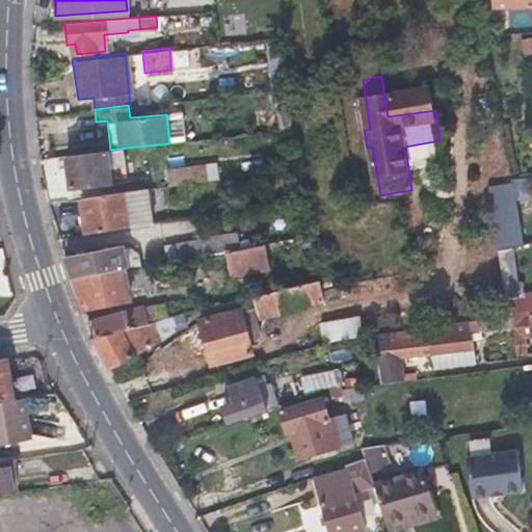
[(127,159),(126,148),(122,149),(110,150),(105,150),(106,161),(127,159)]
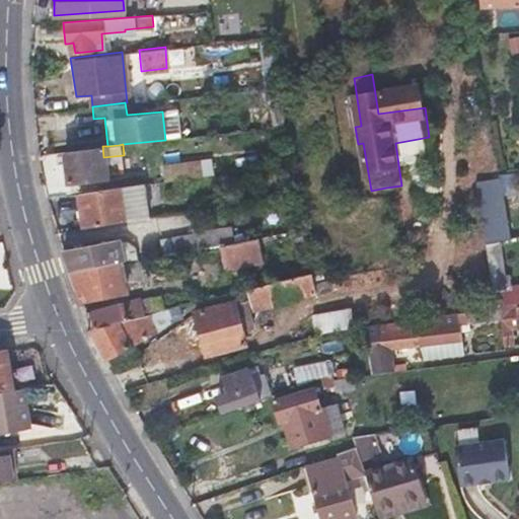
[(63,151),(64,166),(66,181),(105,177),(103,157),(102,146),(63,151)]
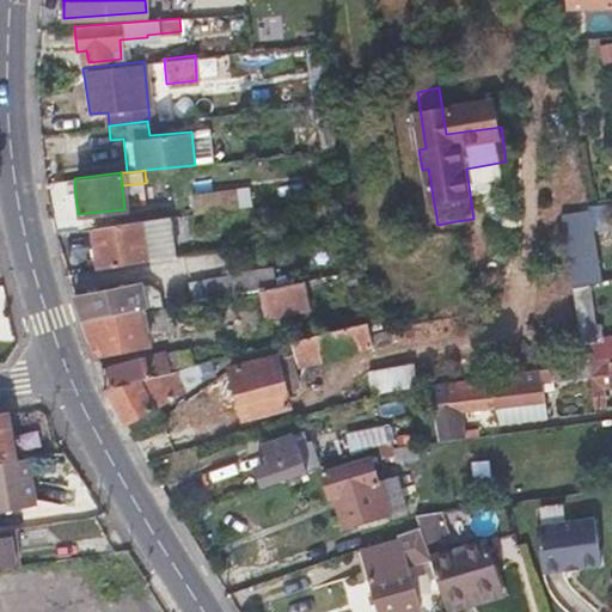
[(232,207),(231,199),(230,190),(194,196),(196,212),(232,207)]
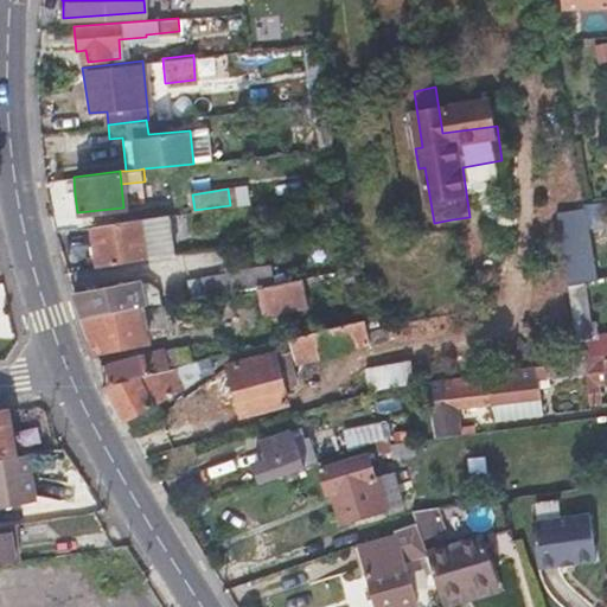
[(95,267),(134,261),(172,254),(166,215),(89,227),(95,267)]
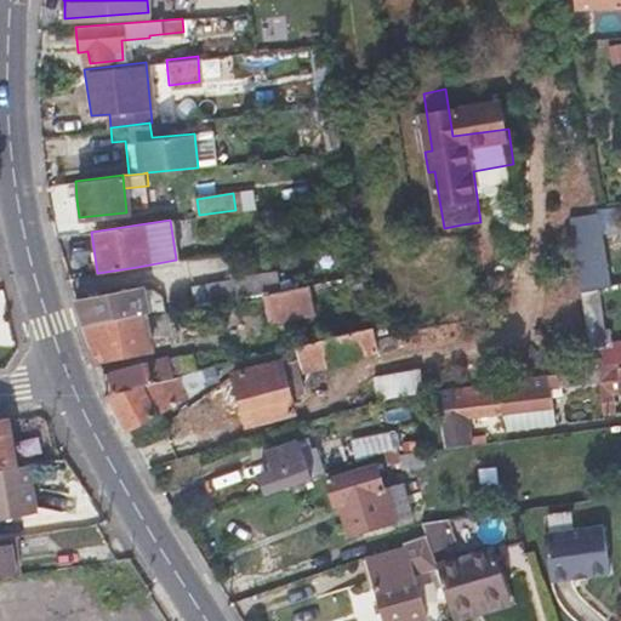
[(581,297),(594,295),(582,220),(570,222),(581,297)]
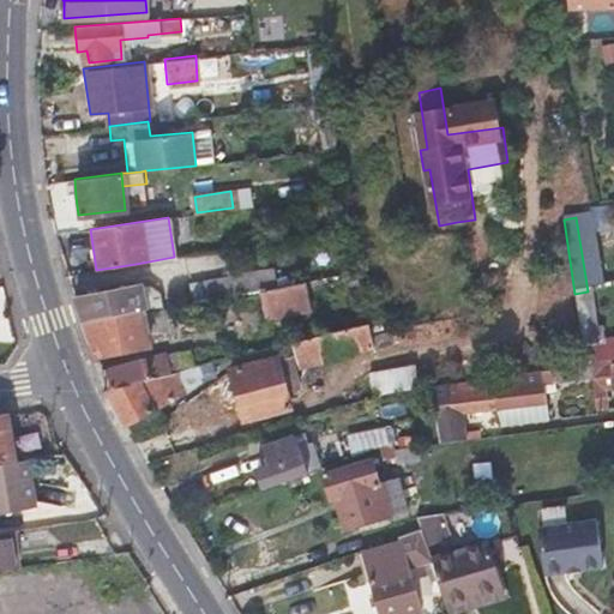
[(203,295),(203,300),(240,293),(236,274),(226,276),(227,280),(200,286),(203,295)]
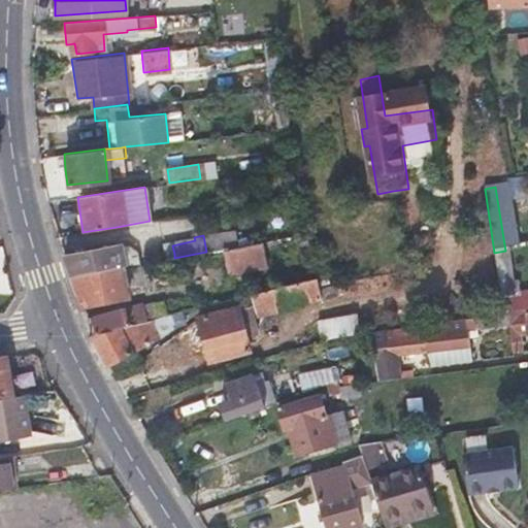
[(227,248),(229,259),(231,269),(269,262),(266,240),(227,248)]
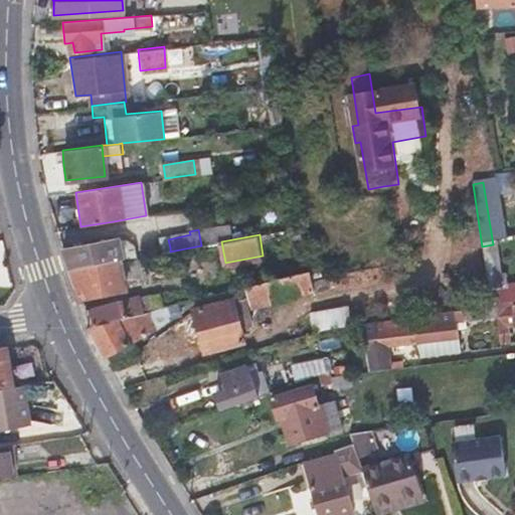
[(69,271),(118,259),(122,259),(117,238),(62,248),(69,271)]
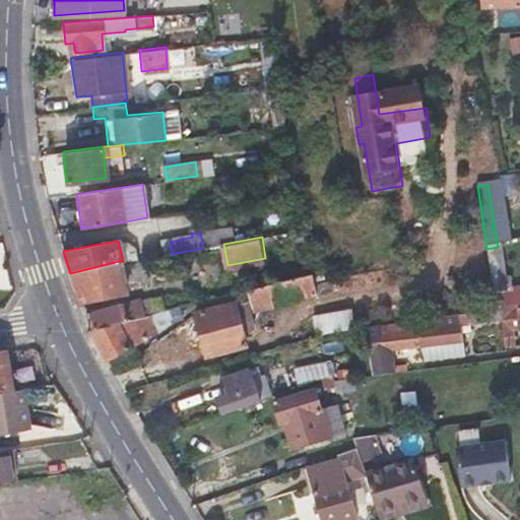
[(504,310),(513,309),(519,308),(519,291),(511,294),(509,280),(505,281),(501,246),(498,247),(486,249),(496,311),(504,310)]
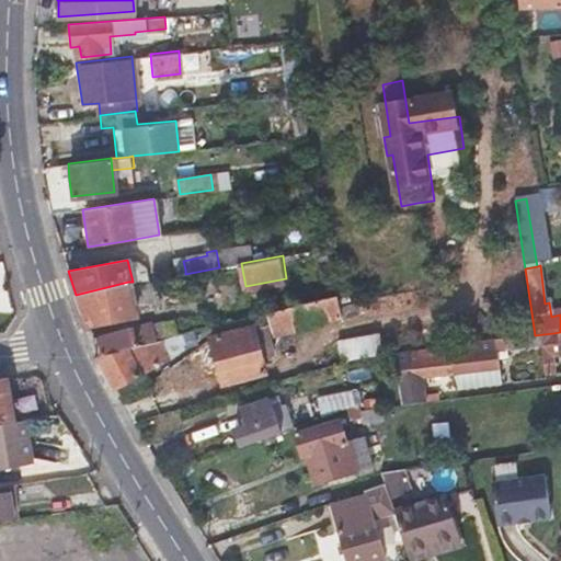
[(136,316),(128,282),(76,295),(88,327),(136,316)]
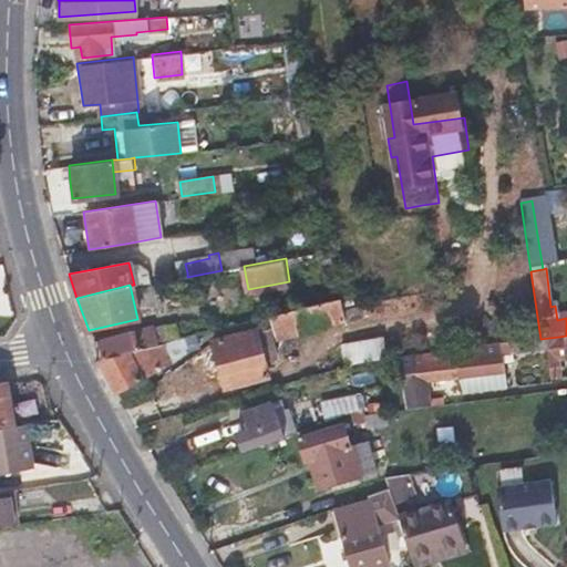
[(342,297),(323,300),(303,305),(310,329),(380,312),(378,301),(343,307),(342,297)]
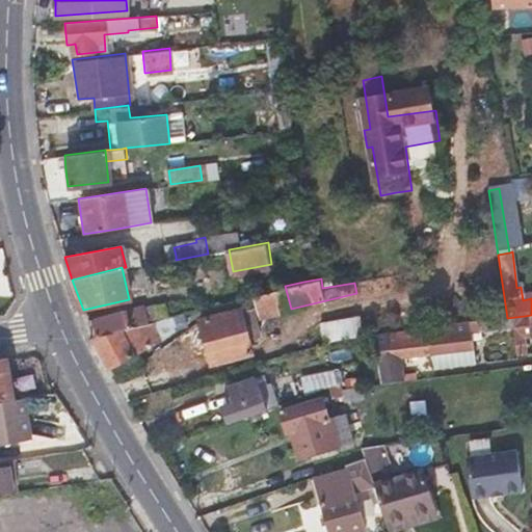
[(260,316),(291,309),(285,286),(255,294),(260,316)]
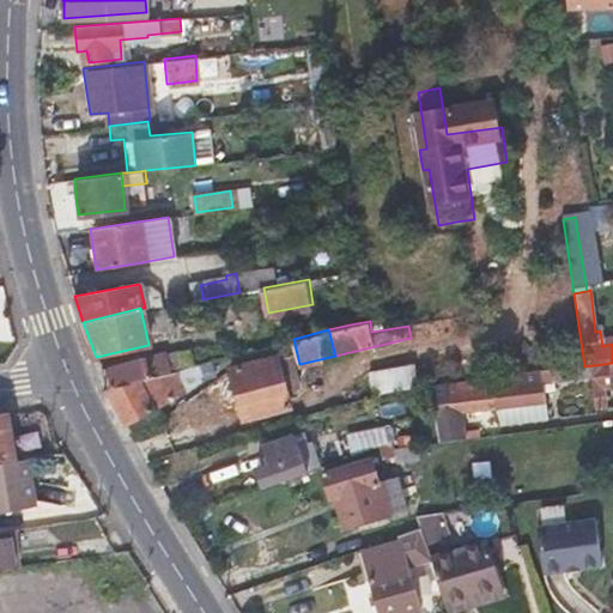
[(278,352),(255,358),(231,364),(244,420),(291,408),(278,352)]
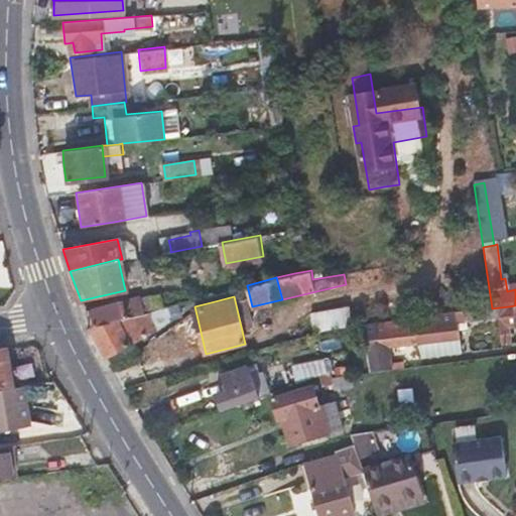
[(89,326),(143,311),(139,297),(85,313),(89,326)]
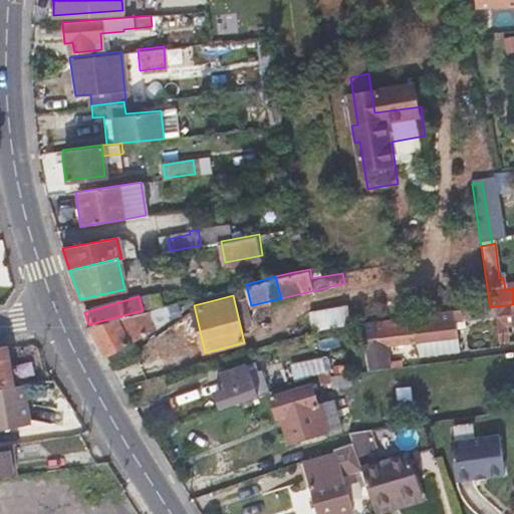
[(315,331),(351,322),(346,302),(310,311),(315,331)]
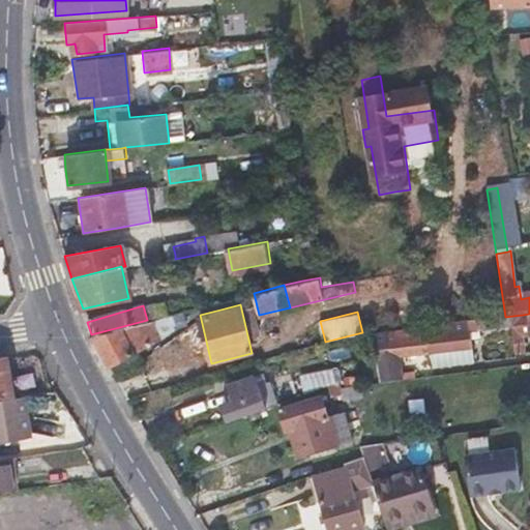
[(526,346),(523,315),(513,316),(519,347),(526,346)]
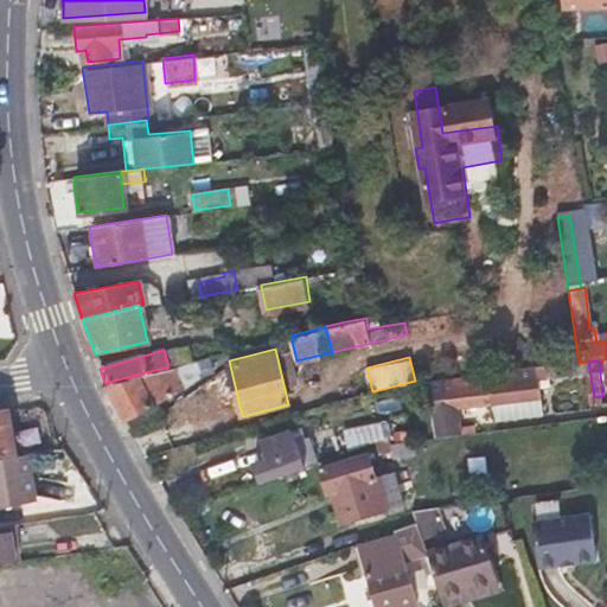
[(172,365),(168,366),(104,383),(104,384),(138,442),(165,429),(159,419),(181,408),(171,384),(179,381),(172,365)]
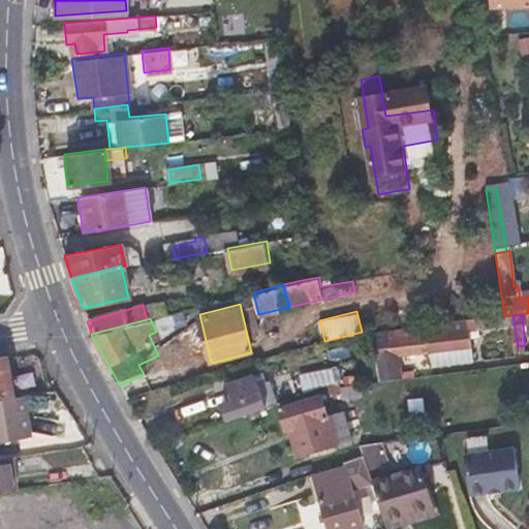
[(501,319),(425,330),(427,352),(470,346),(469,336),(502,331),(501,319)]
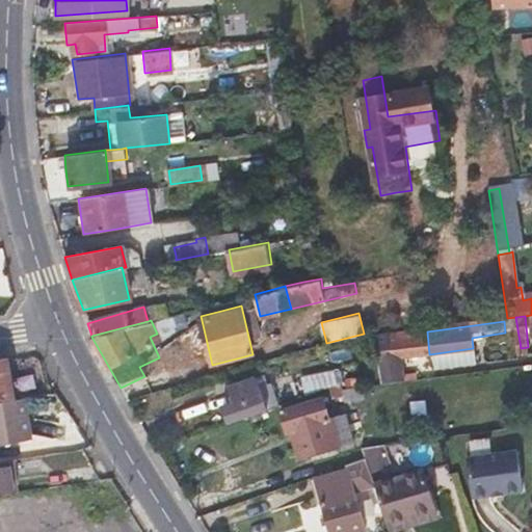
[(429,354),(427,331),(389,337),(391,343),(377,344),(382,383),(394,382),(391,360),(429,354)]
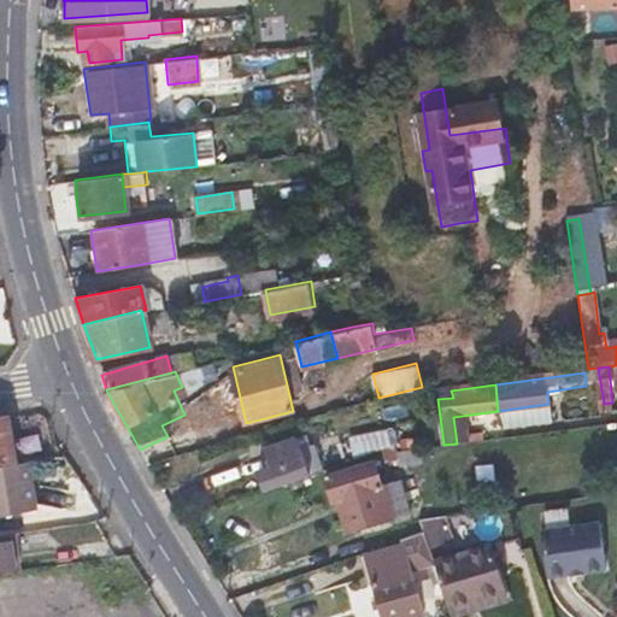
[(0,464),(11,463),(1,417),(0,417),(0,464)]
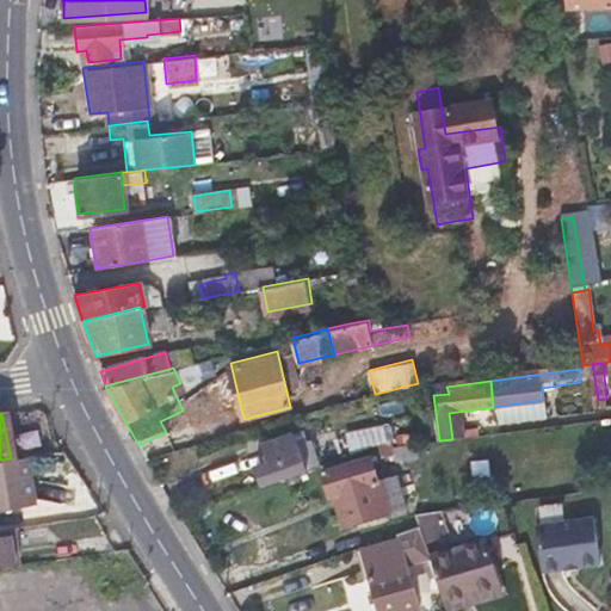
[(382,430),(372,432),(364,434),(363,433),(345,439),(350,455),(386,442),(382,430)]
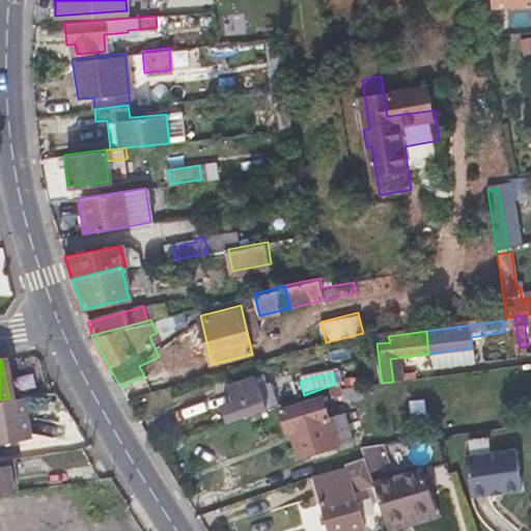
[(266,389),(263,382),(260,375),(255,378),(255,376),(228,386),(233,402),(222,408),(226,422),(266,409),(266,407),(276,402),(271,388),(266,389)]
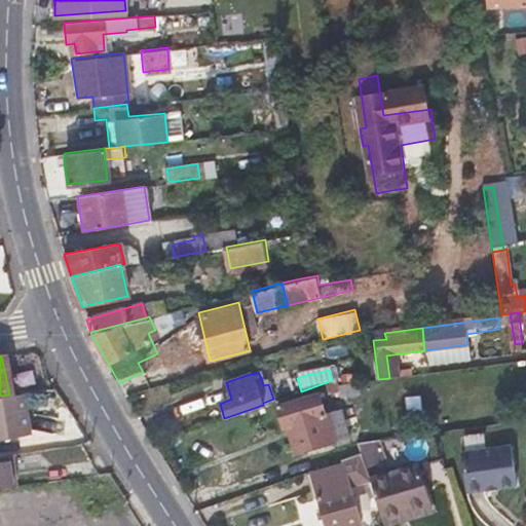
[(359,392),(358,382),(337,384),(340,396),(359,392)]
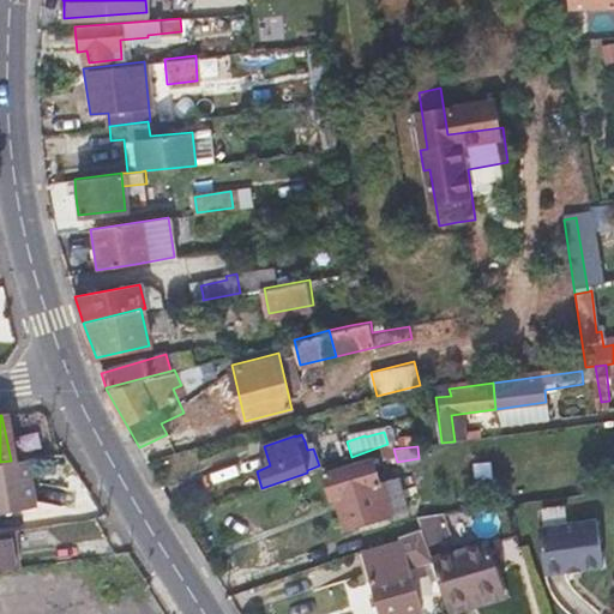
[(0,509),(40,503),(32,457),(11,461),(0,462),(0,509)]
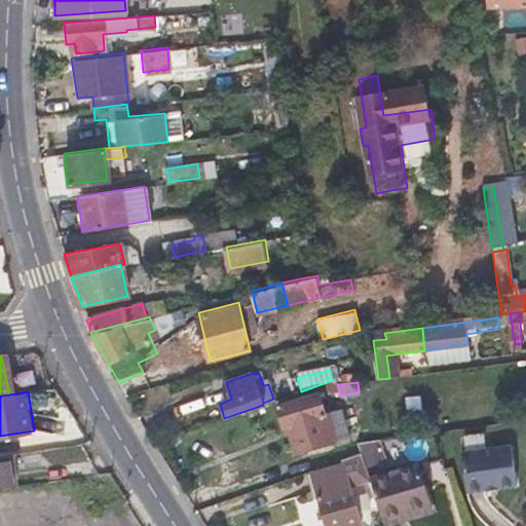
[(302,449),(322,444),(341,438),(333,412),(323,415),(316,396),(275,406),(283,426),(294,423),(302,449)]
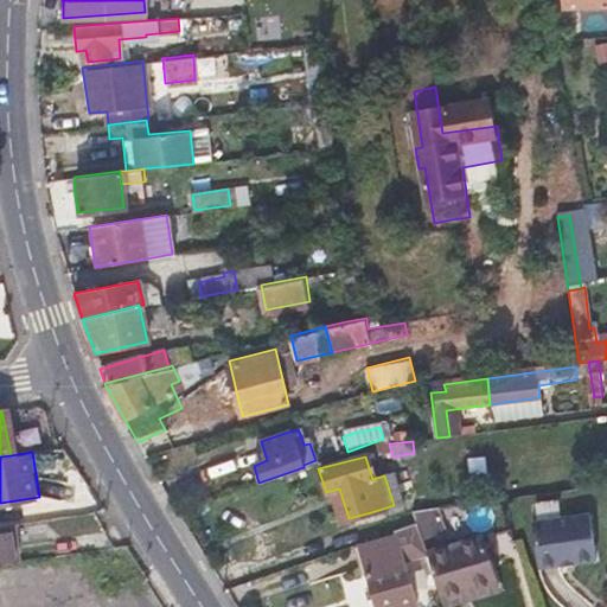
[(376,537),(415,523),(411,512),(410,508),(370,522),(376,537)]
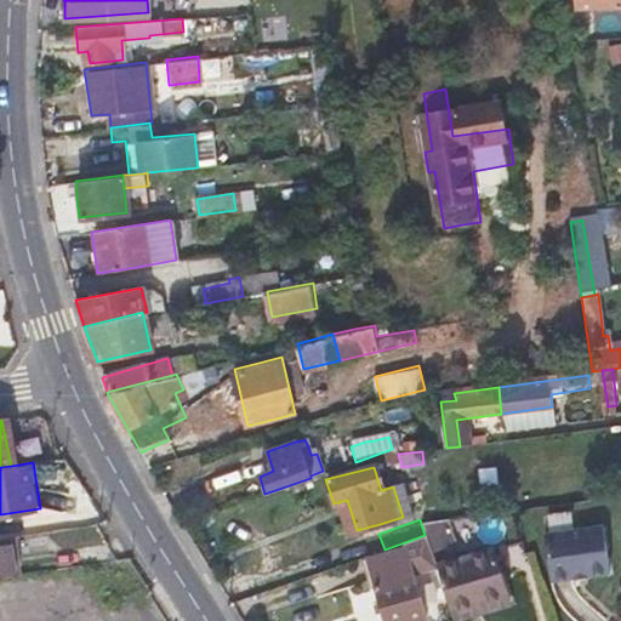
[(425,535),(427,540),(432,558),(454,551),(444,520),(421,524),(425,535)]
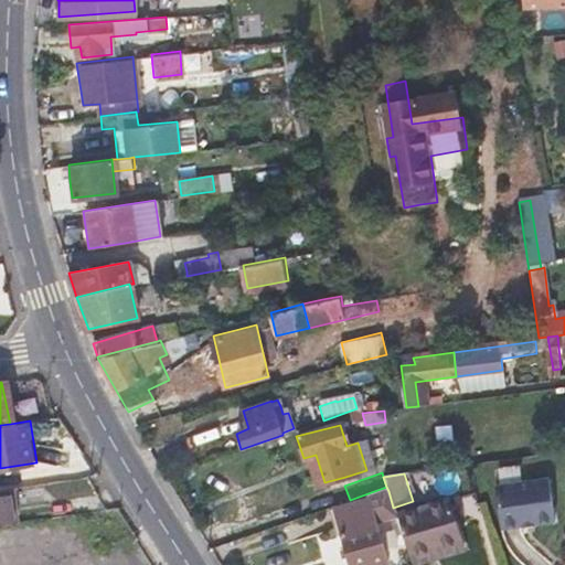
[(548,479),(494,487),(501,529),(554,521),(548,479)]
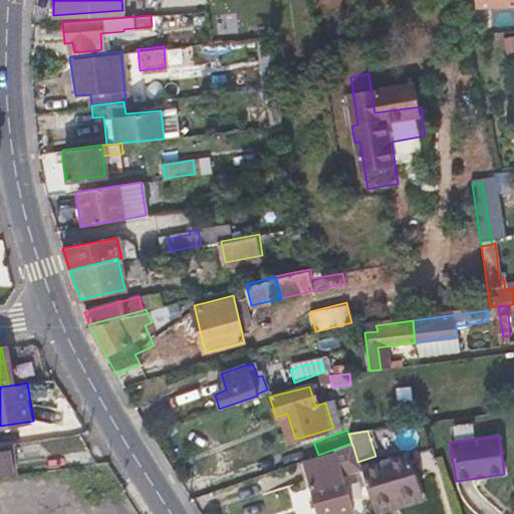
[(0,477),(21,474),(15,440),(0,442),(0,477)]
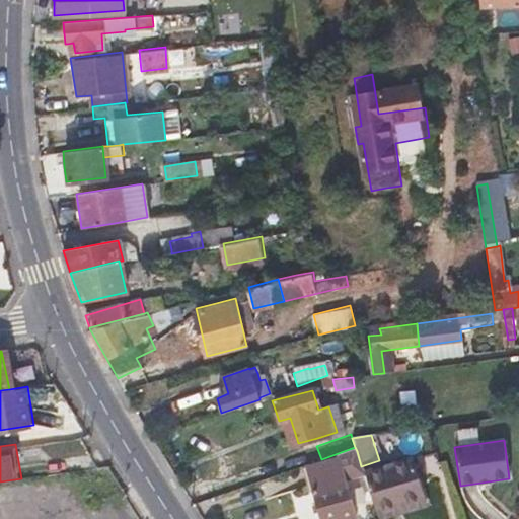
[(361,466),(357,451),(306,467),(322,518),(350,518),(357,517),(353,505),(364,501),(360,488),(349,492),(345,480),(363,474),(362,471),(361,466)]
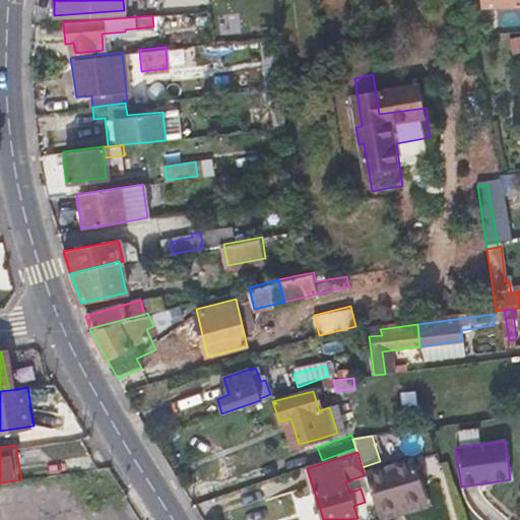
[(413,458),(363,472),(364,475),(374,511),(424,498),(413,458)]
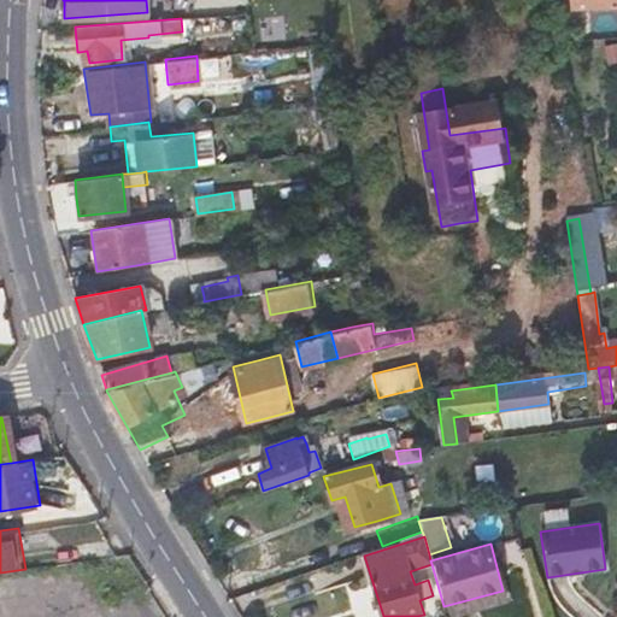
[(446,615),(505,599),(503,591),(444,606),(446,615)]
